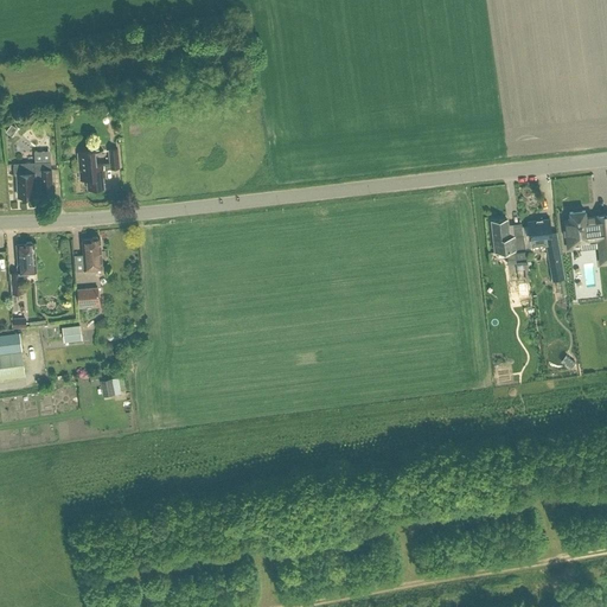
[(12,135),(17,128),(11,123),(5,131),(12,135)]
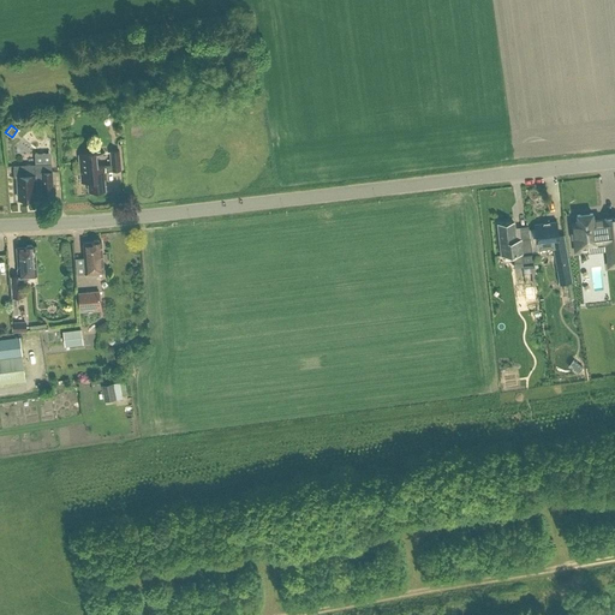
[(31,149),(33,159),(48,159),(47,148),(31,149)]
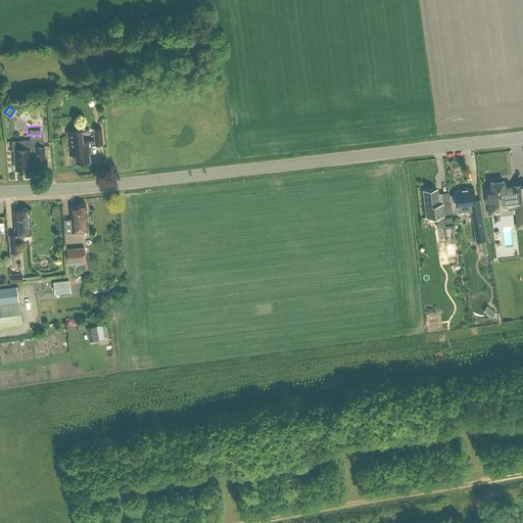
[(103,143),(101,127),(94,128),(95,139),(83,140),(82,130),(89,129),(89,128),(66,131),(68,154),(75,153),(76,162),(82,161),(83,162),(88,162),(89,161),(90,161),(89,151),(88,151),(88,149),(91,149),(90,144),(103,143)]
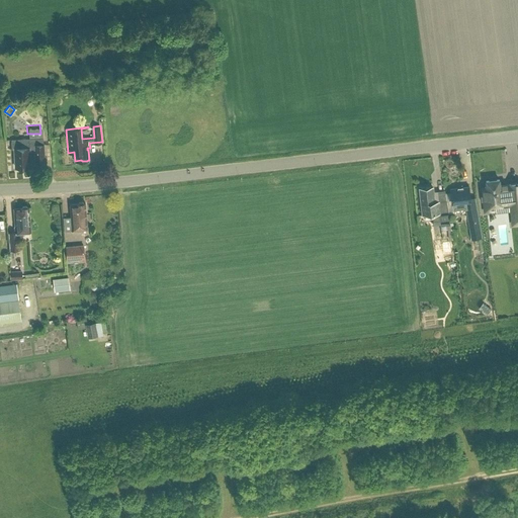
[(45,161),(44,138),(11,140),(12,149),(14,149),(15,167),(30,166),(29,157),(35,157),(36,162),(45,161)]
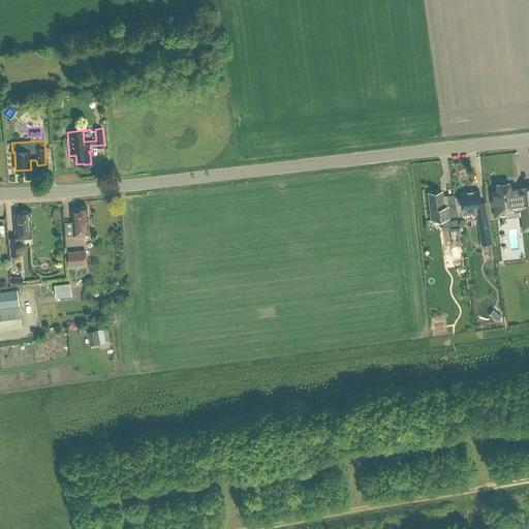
[(493,196),(490,196),(492,206),(494,206),(495,215),(505,214),(504,209),(521,208),(523,222),(528,220),(528,186),(510,189),(509,183),(496,185),(497,191),(493,191),(493,196)]
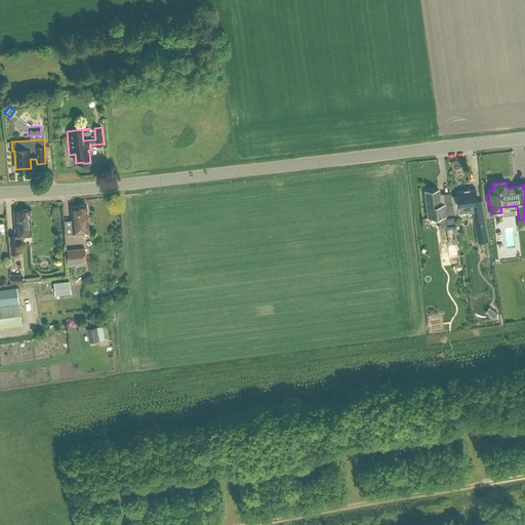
[(440,204),(439,194),(439,190),(425,191),(428,217),(438,216),(439,225),(446,224),(446,229),(456,228),(453,203),(440,204)]
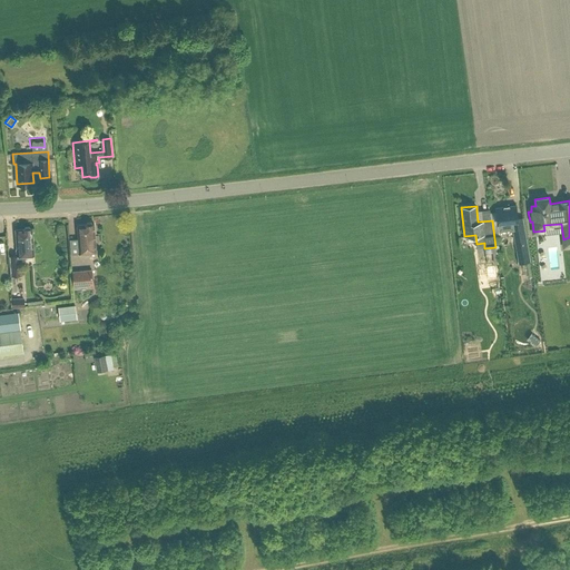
[(513,229),(519,263),(530,261),(522,218),(517,218),(516,206),(509,207),(509,206),(503,206),(503,207),(495,208),(497,212),(498,223),(498,232),(513,229)]
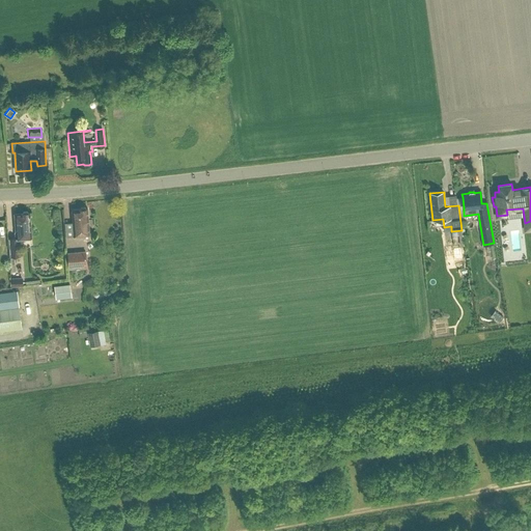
[(88,232),(88,226),(87,207),(72,210),(73,227),(74,227),(74,233),(88,232)]
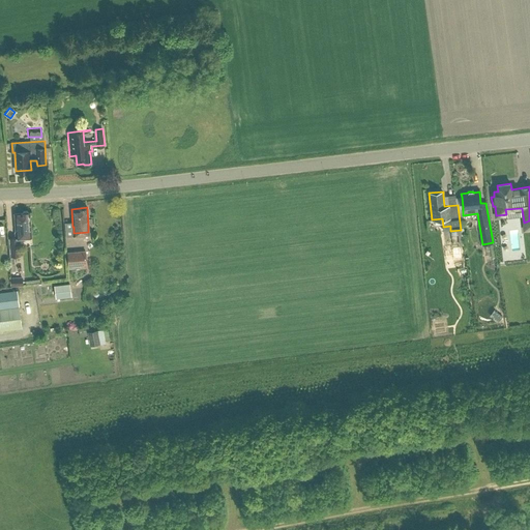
[(10,256),(21,255),(19,237),(32,236),(30,211),(15,212),(16,238),(9,238),(10,256)]
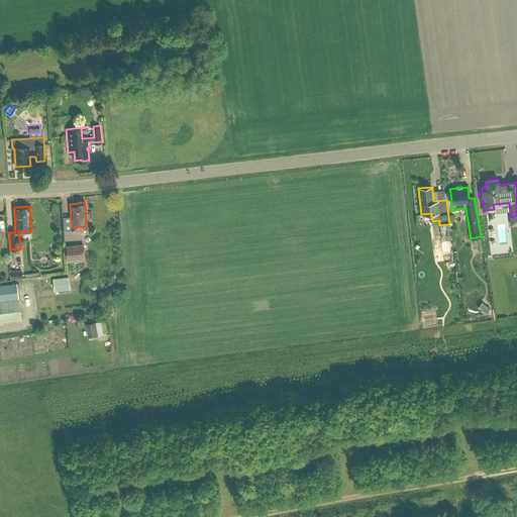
[(435,249),(452,247),(451,239),(434,241),(435,249)]
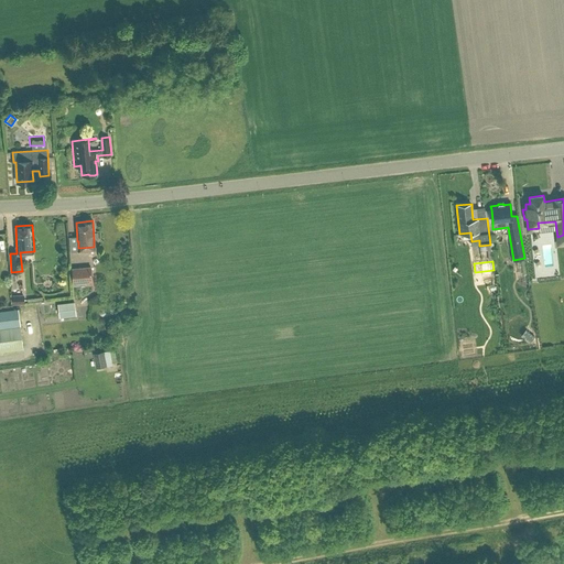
[(73,283),(93,282),(91,266),(72,268),(73,283)]
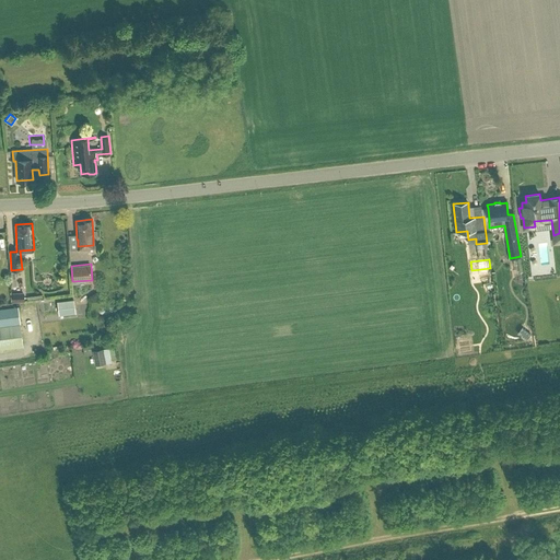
[(12,302),(24,301),(24,292),(12,292),(12,302)]
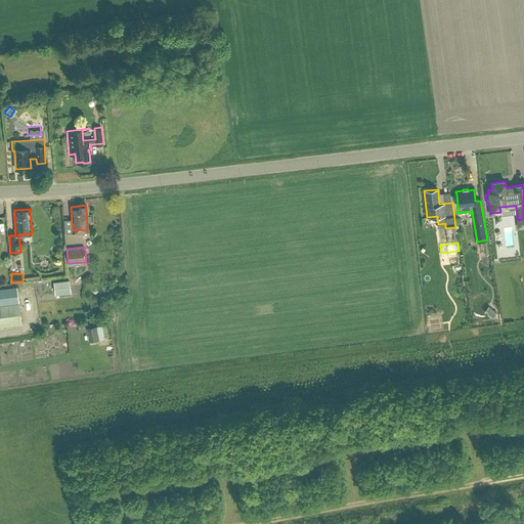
[(55,295),(70,293),(68,279),(53,281),(55,295)]
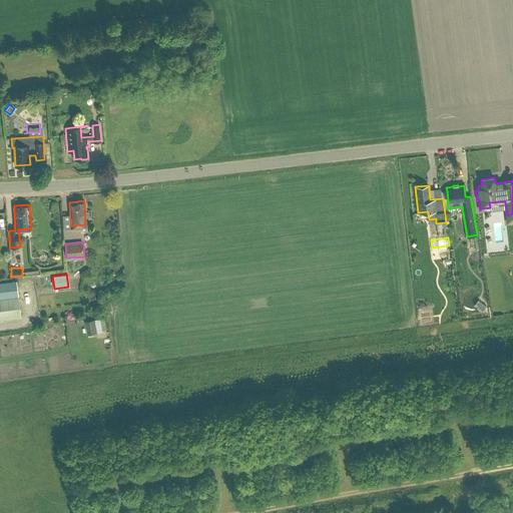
[(0,319),(21,317),(16,281),(0,283),(0,319)]
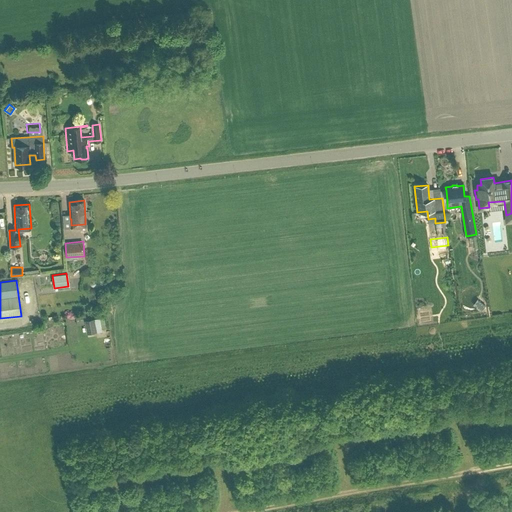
[(476,308),(480,311),(485,305),(481,302),(476,308)]
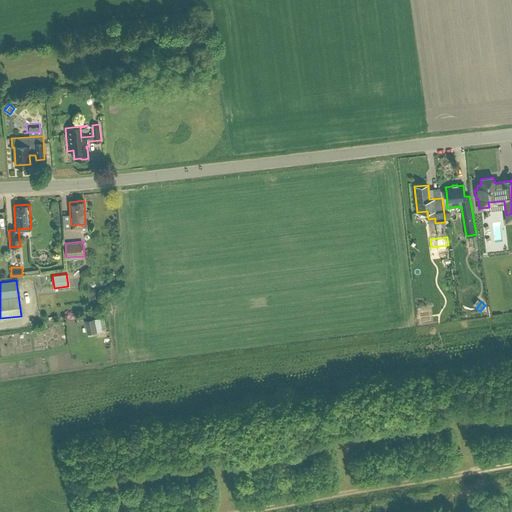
[(86,333),(96,331),(94,318),(84,320),(86,333)]
